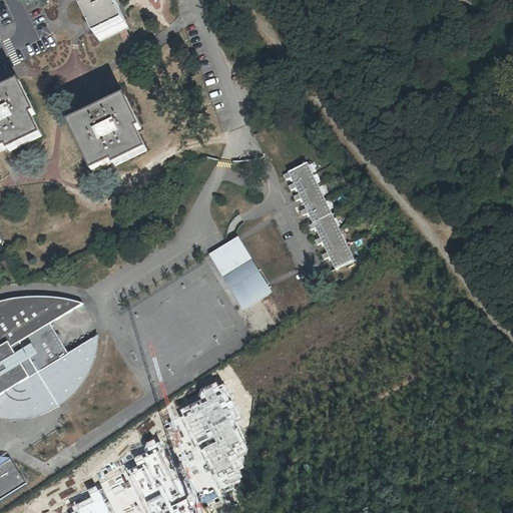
[(113,0),(82,0),(95,26),(92,28),(97,40),(129,25),(124,12),(120,14),(113,0)]
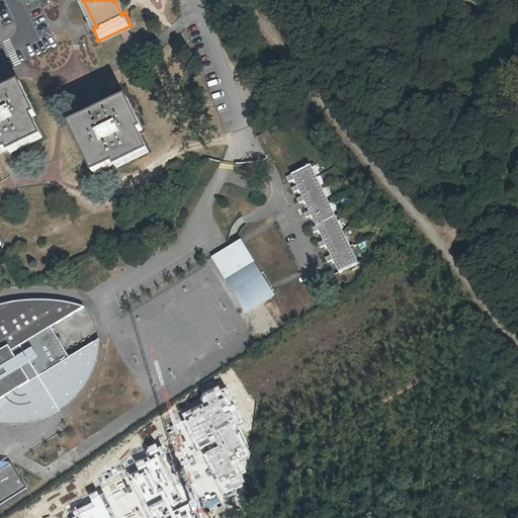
[(17,86),(0,93),(0,153),(8,150),(10,153),(39,138),(30,120),(33,119),(17,86)]
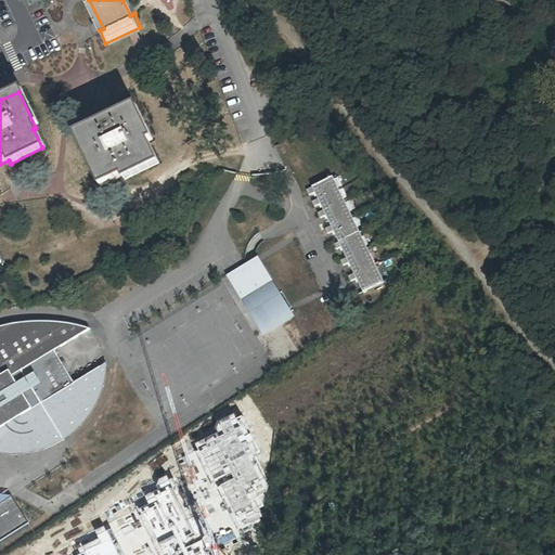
[(134,105),(78,131),(102,184),(123,175),(125,178),(156,163),(146,142),(151,140),(134,105)]
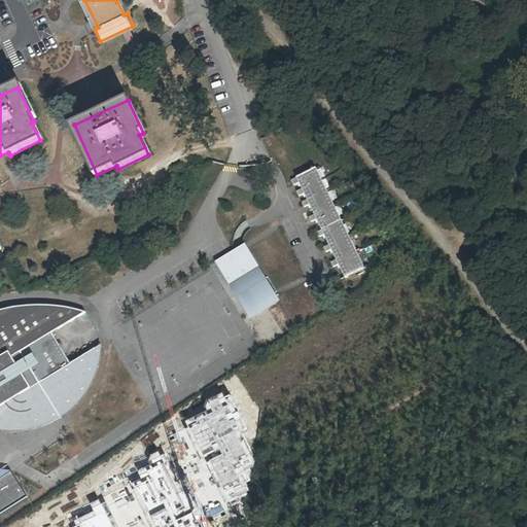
[(317,168),(297,178),(345,277),(365,267),(317,168)]
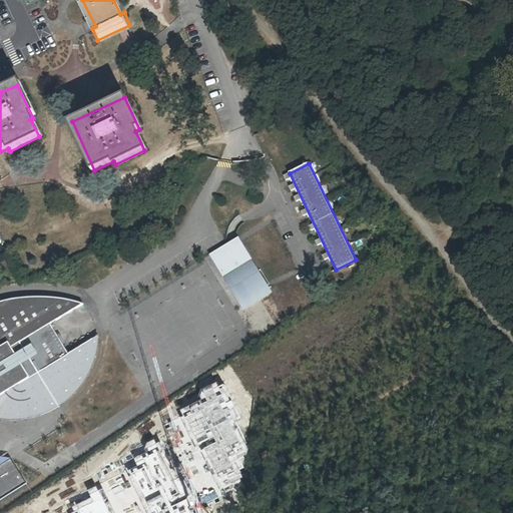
[(241,304),(268,288),(241,244),(214,261),(241,304)]
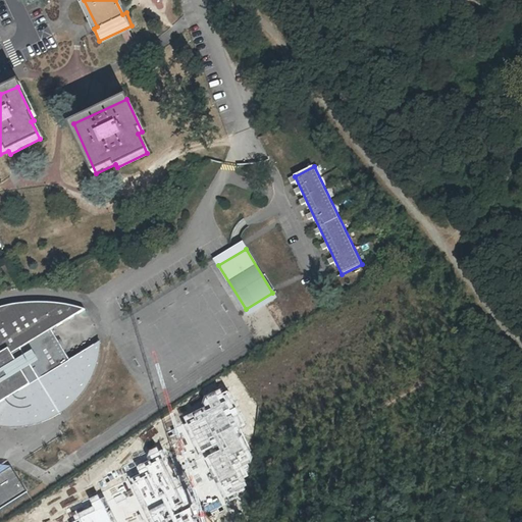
[(0,423),(2,424),(11,425),(25,424),(35,422),(39,421),(47,418),(56,414),(61,411),(57,405),(60,404),(63,402),(66,399),(69,396),(72,393),(75,389),(79,386),(81,383),(84,379),(86,376),(88,372),(89,368),(91,365),(92,361),(94,357),(95,352),(95,349),(96,345),(70,359),(53,327),(86,309),(71,305),(64,304),(46,301),(28,301),(22,302),(18,302),(13,303),(0,310),(0,423)]
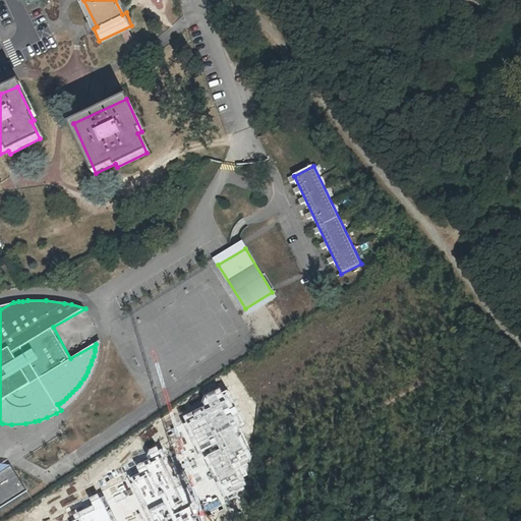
[(69,395),(66,398),(63,401),(60,403),(57,404),(61,410),(63,408),(67,406),(70,403),(74,400),(77,397),(80,394),(83,390),(87,387),(89,383),(91,379),(94,374),(96,370),(97,366),(99,362),(100,357),(101,353),(102,349),(102,344),(103,340),(96,344),(95,348),(95,351),(94,356),(92,360),(91,364),(89,367),(88,371),(85,375),(83,379),(80,383),(78,386),(75,389),(72,392),(69,395)]
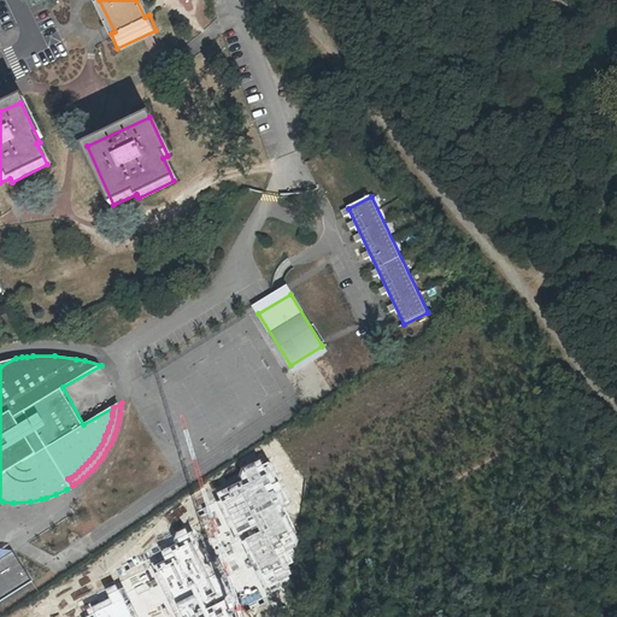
[(110,605),(82,616),(257,616),(271,611),(288,605),(280,586),(295,580),(291,568),(295,564),(291,554),(298,553),(292,539),(297,533),(280,507),(289,501),(270,462),(262,466),(259,460),(244,466),(239,476),(241,481),(215,492),(217,499),(197,511),(199,519),(191,522),(195,529),(188,534),(186,528),(174,534),(177,542),(159,551),(165,560),(153,566),(147,563),(119,577),(122,589),(116,582),(105,587),(110,605)]
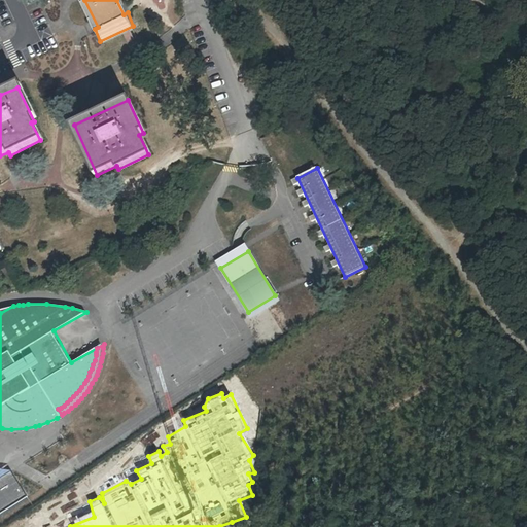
[(11,471),(0,477),(0,513),(27,498),(11,471)]
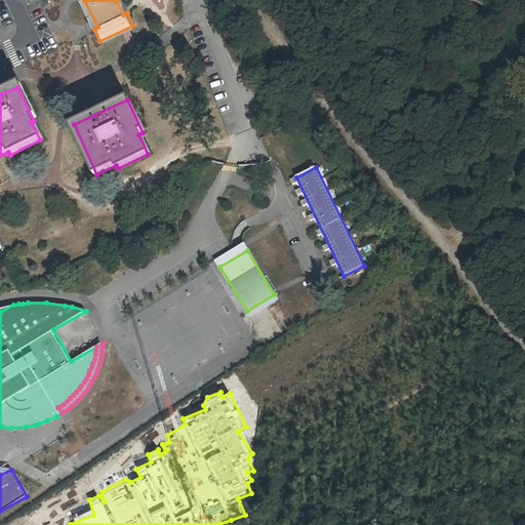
All buildings are outlined.
